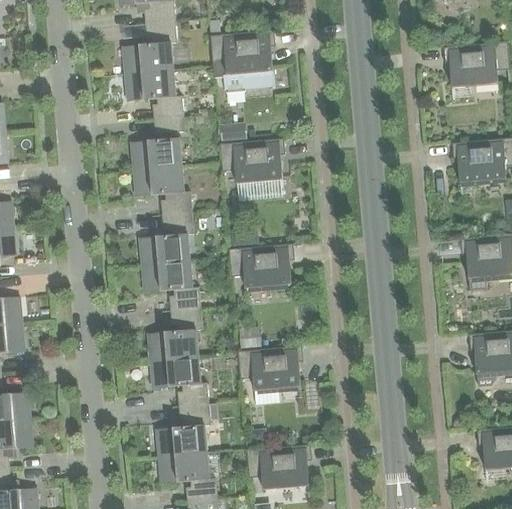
[(144,8),(145,23),(175,20),(174,0),(167,0),(118,0),(119,5),(149,2),(149,8),(144,8)]
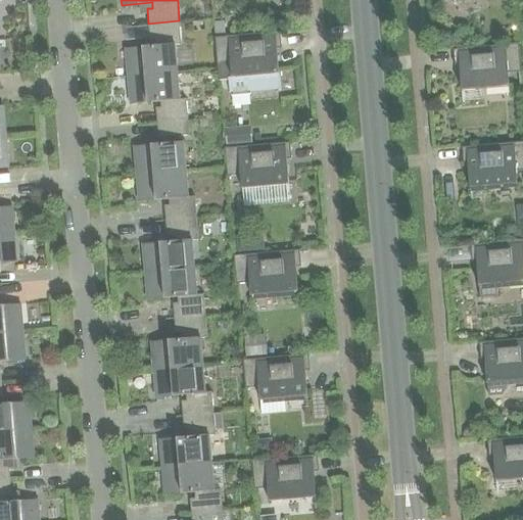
[(204,28),(204,19),(193,20),(194,29),(204,28)]
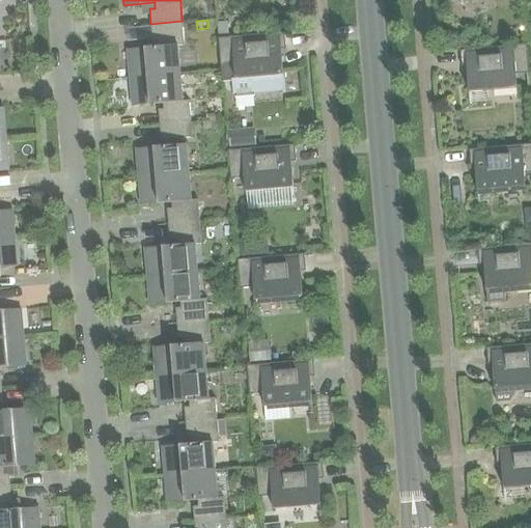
[(127,48),(130,76),(179,72),(177,44),(184,43),(182,21),(150,24),(152,39),(158,38),(158,45),(127,48)]
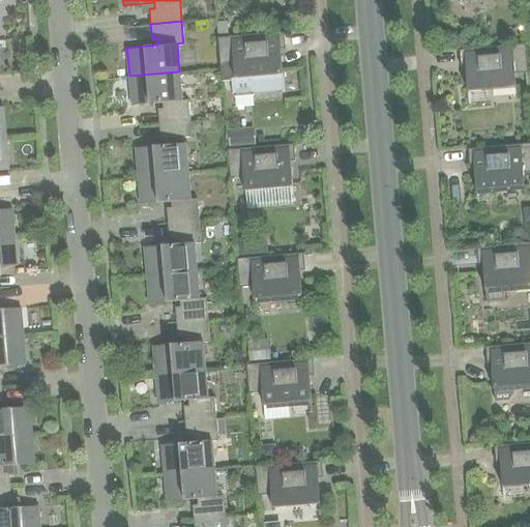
[(284,30),(217,35),(219,64),(222,79),(232,78),(233,92),(282,88),(284,88),(281,47),(285,47),(284,30)]
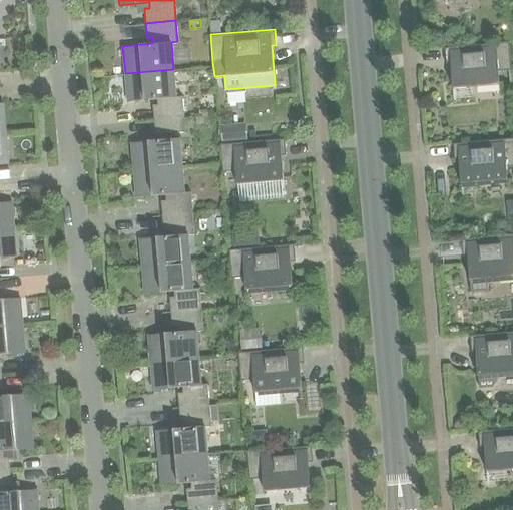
[(458,30),(443,31),(444,43),(459,42),(458,30)]
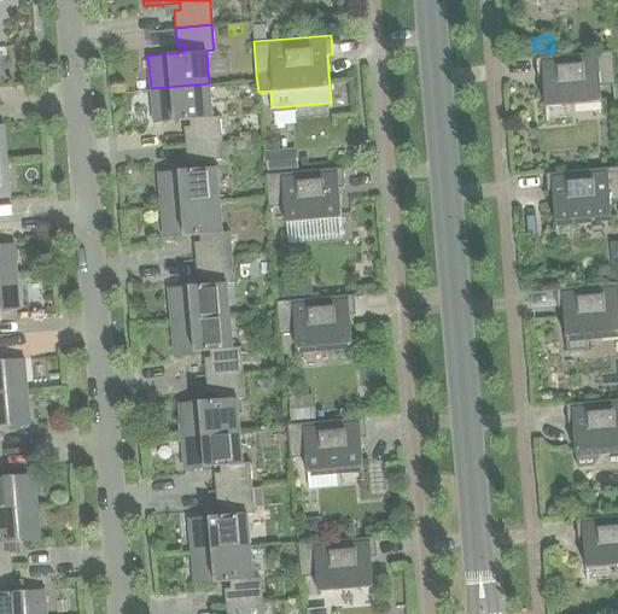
[(542,75),(546,118),(548,118),(547,105),(601,100),(600,83),(616,82),(612,48),(535,56),(536,75),(542,75)]
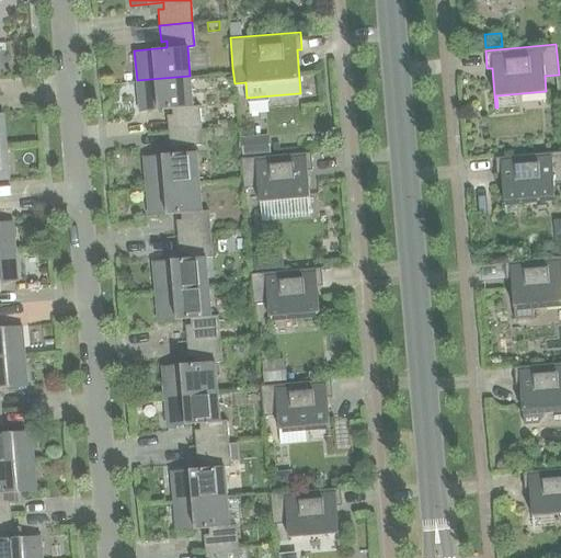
[(172,114),(167,114),(170,146),(203,144),(199,104),(193,105),(190,76),(137,80),(139,110),(172,107),(172,114)]
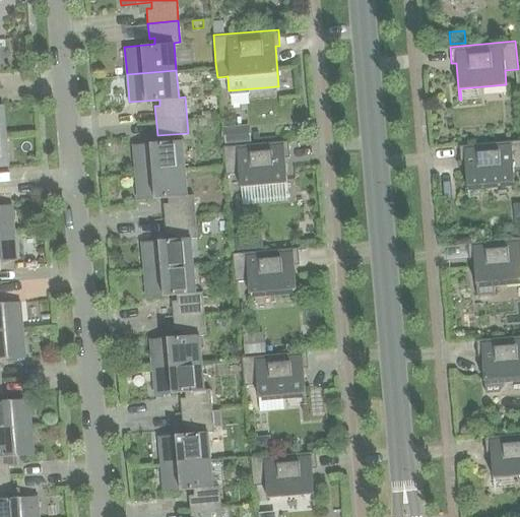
[(236,125),(223,126),(225,142),(251,140),(250,128),(237,129),(236,125)]
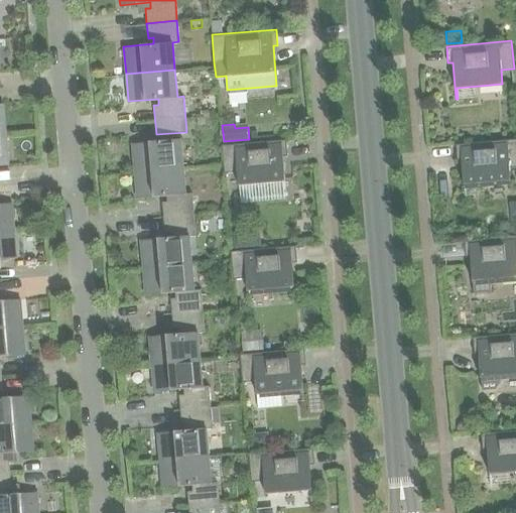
[(515,137),(455,143),(457,159),(462,158),(465,196),(467,195),(466,183),(510,180),(509,166),(515,165),(515,137)]
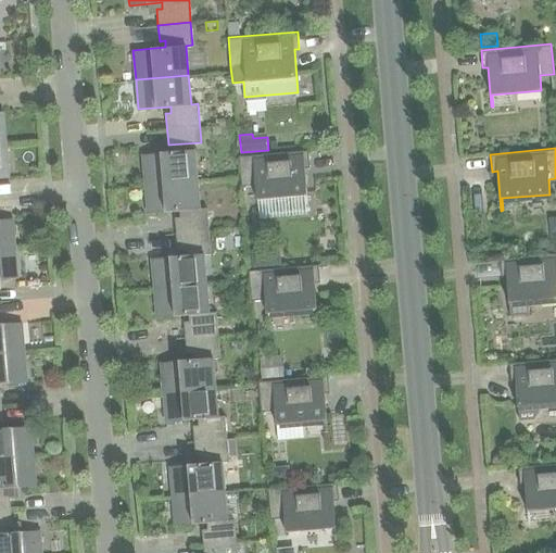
[(144,183),(197,178),(194,149),(142,153),(144,183)]
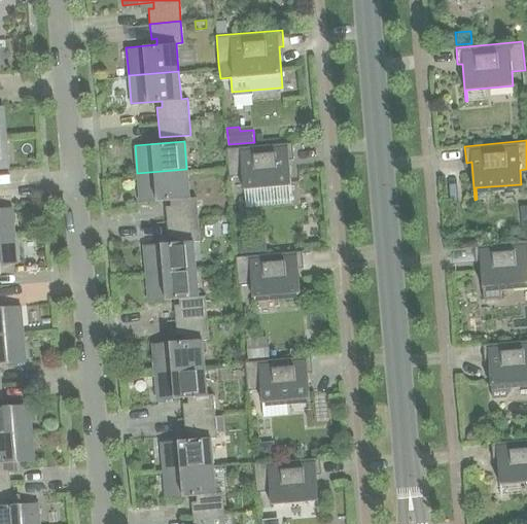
[(288,159),(293,158),(291,141),(225,147),(229,176),(242,175),(243,188),(289,184),(290,199),(292,199),(288,159)]
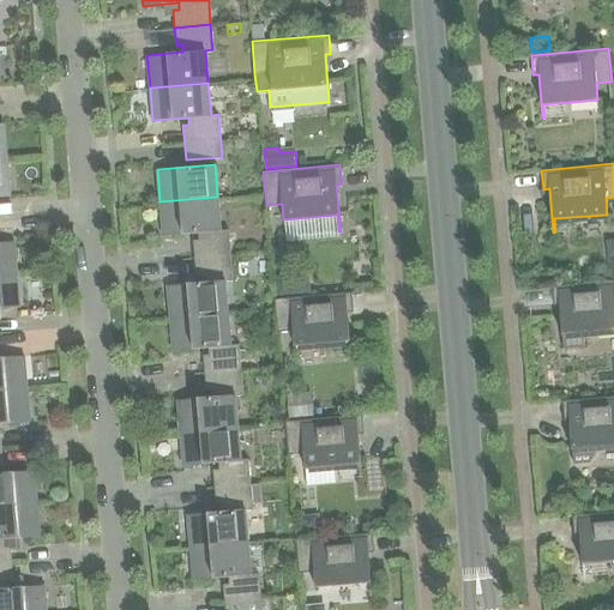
[(193,240),(194,257),(230,254),(228,228),(221,229),(217,197),(160,201),(162,235),(198,231),(199,239),(193,240)]
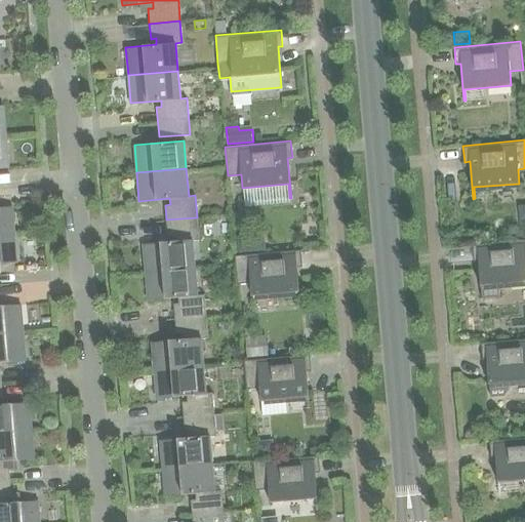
[(0,234),(14,233),(12,205),(0,206),(0,234)]
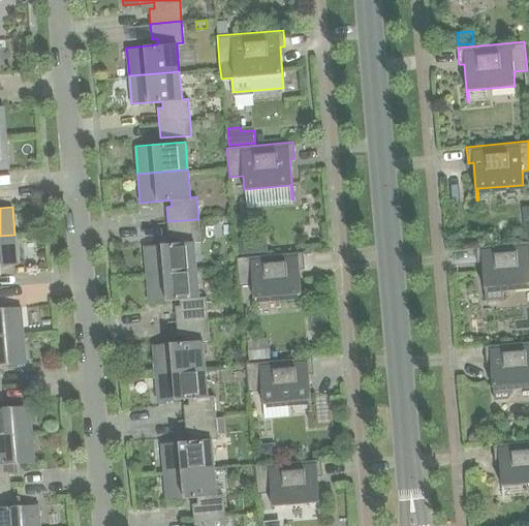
[(144,245),(146,273),(196,269),(194,241),(200,241),(198,219),(167,221),(168,237),(174,236),(175,242),(144,245)]
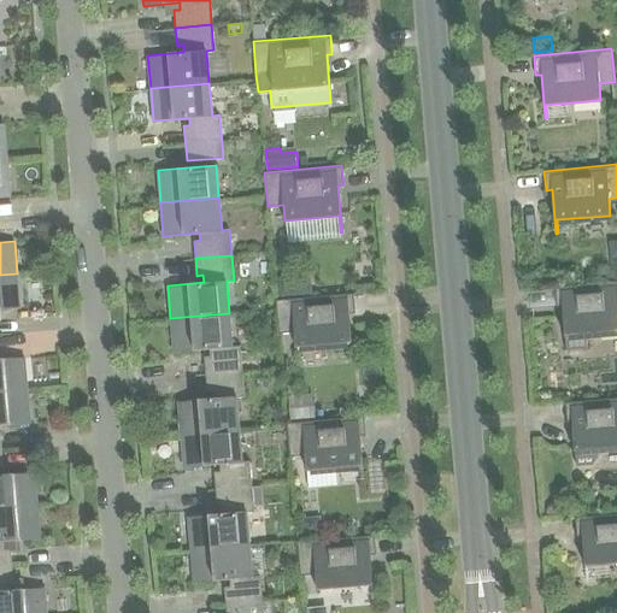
[(286,272),(287,289),(319,288),(318,270),(286,272)]
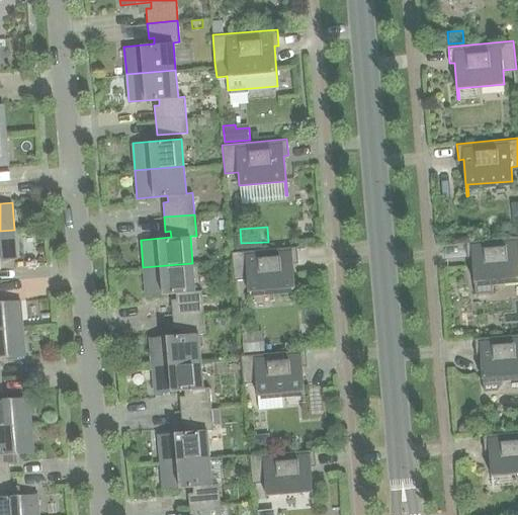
[(0,259),(16,258),(14,230),(0,231),(0,259)]
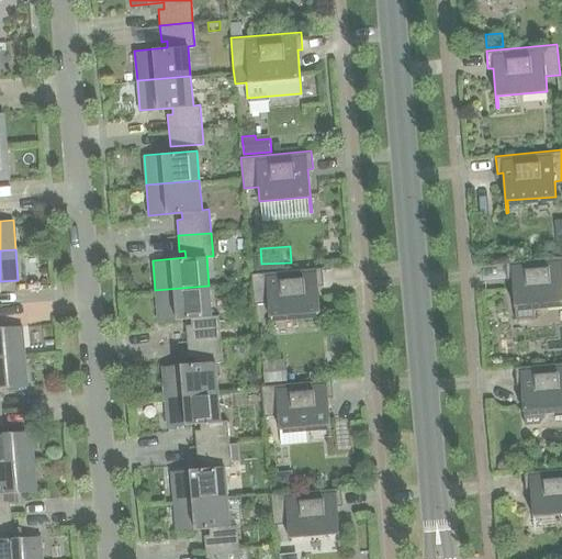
[(561,255),(505,260),(506,278),(512,278),(515,317),(517,317),(536,315),(535,303),(561,301),(561,255)]
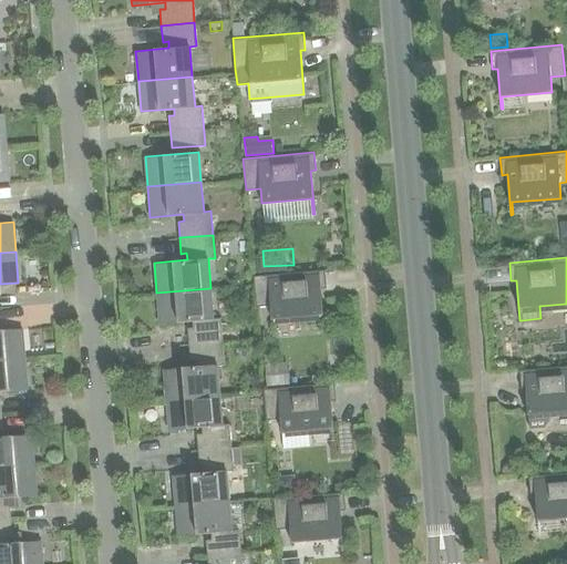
[(326,287),(325,268),(254,275),(256,306),(270,305),(271,319),(321,315),(322,330),(325,330),(320,287),(326,287)]
